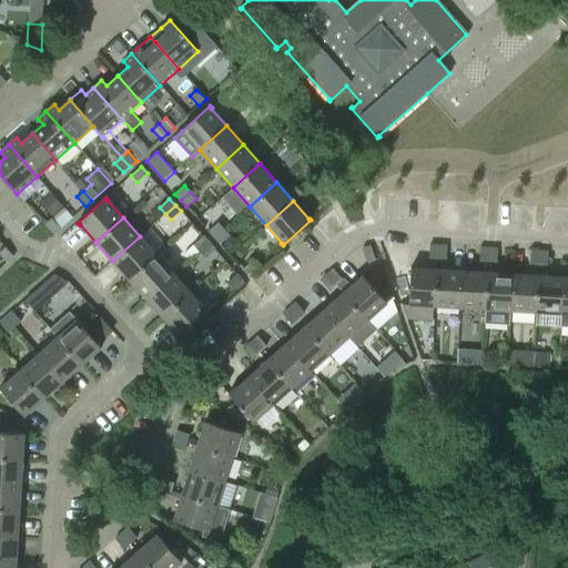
[(53,235),(56,232),(60,229),(51,219),(44,225),(53,235)]
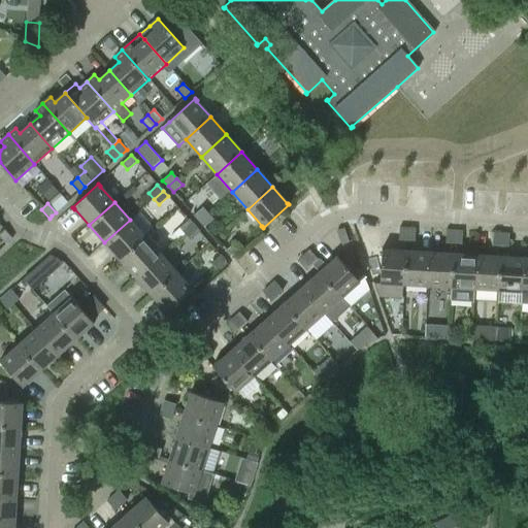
[(199,221),(208,213),(203,207),(194,216),(199,221)]
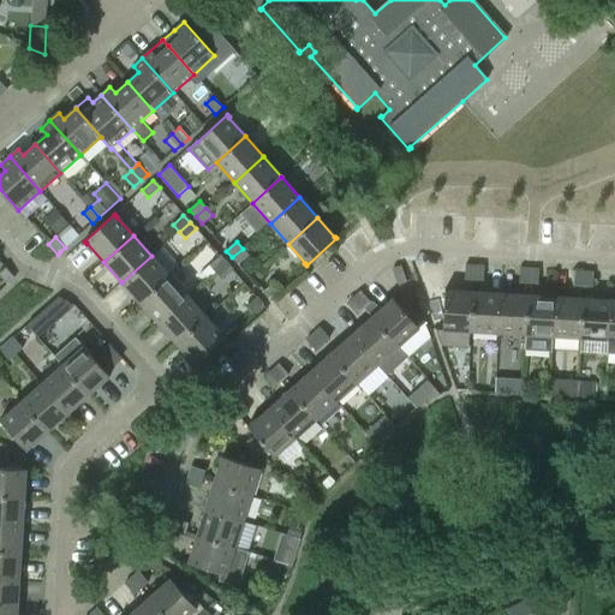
[(243,249),(232,257),(238,266),(249,256),(243,249)]
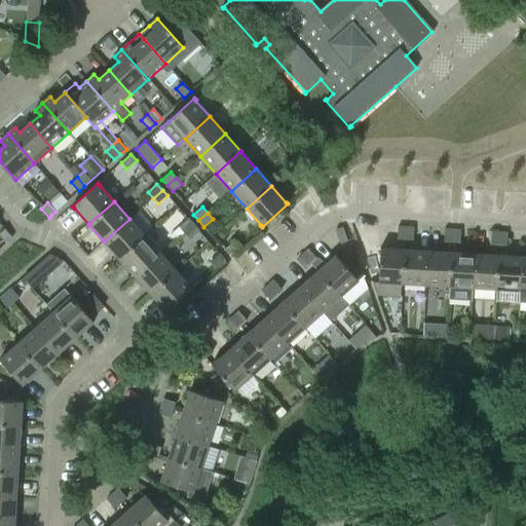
[(104,241),(120,259),(145,236),(129,219),(104,241)]
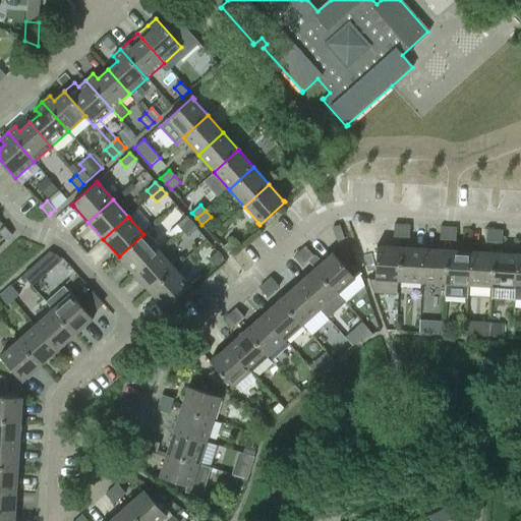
[(182,231),(191,223),(186,217),(177,225),(182,231)]
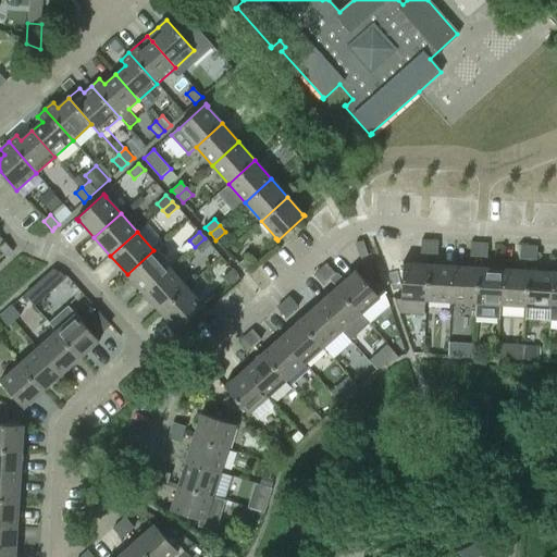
[(205,238),(195,247),(200,254),(210,245),(205,238)]
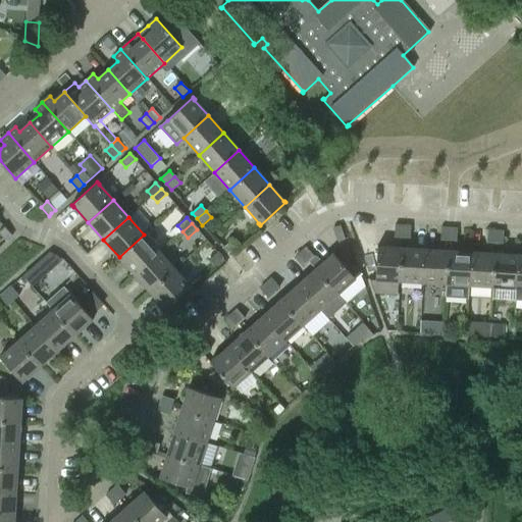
[(403,239),(403,225),(395,225),(394,238),(403,239)]
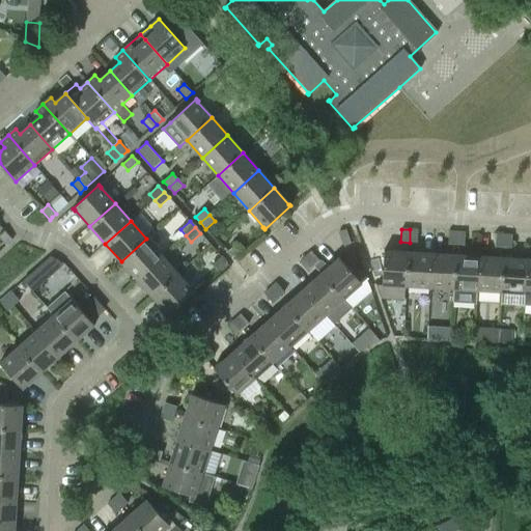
[(410,229),(410,243),(417,243),(418,230),(410,229)]
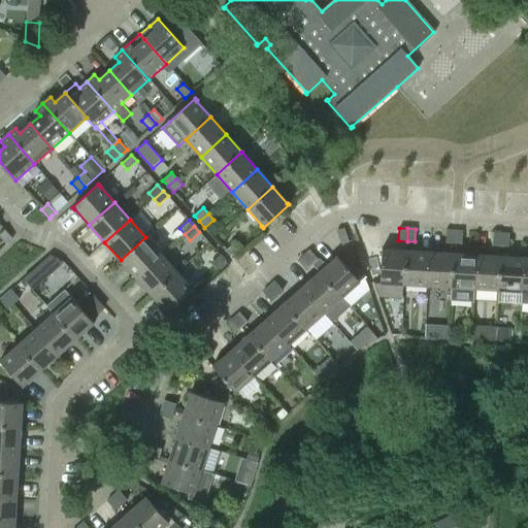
[(0,233),(0,237),(6,244),(12,239),(4,230),(0,233)]
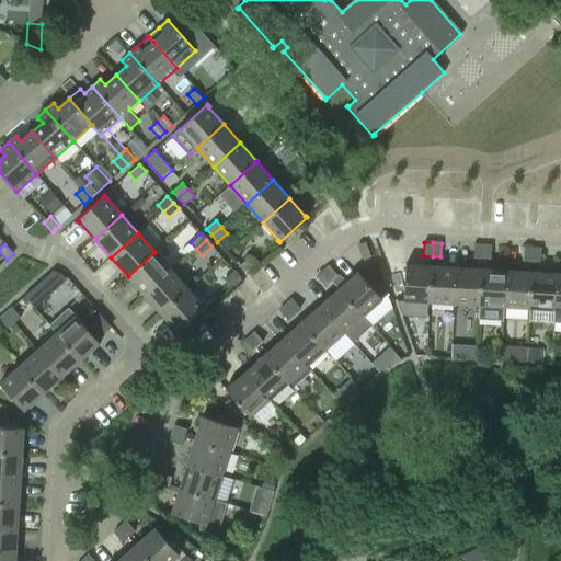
[(482,259),(483,245),(474,244),(473,259),(482,259)]
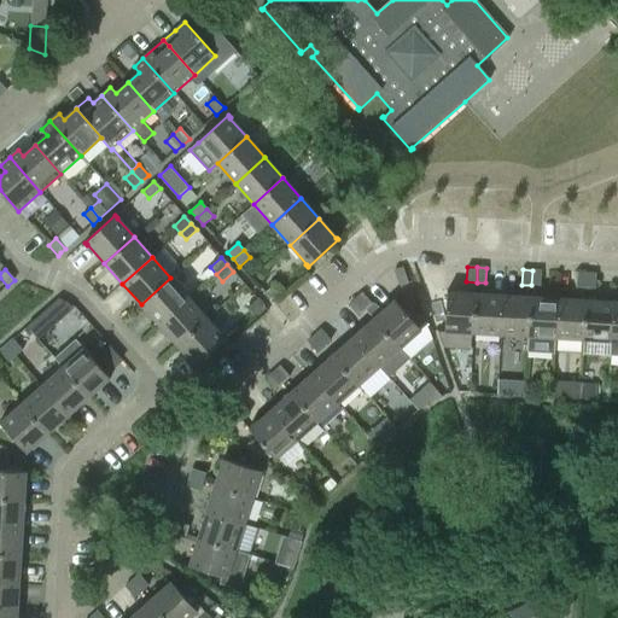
[(532,270),(531,285),(541,286),(542,270),(532,270)]
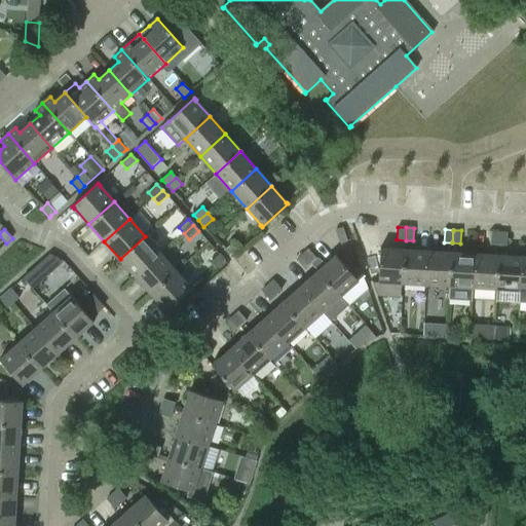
[(499,246),(499,232),(491,232),(490,245),(499,246)]
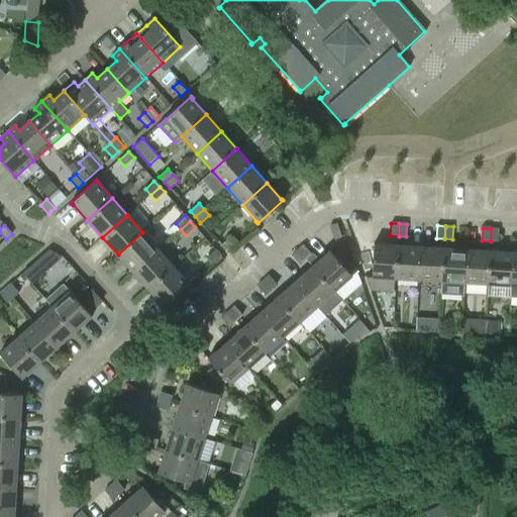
[(491,228),(491,241),(499,241),(499,229),(491,228)]
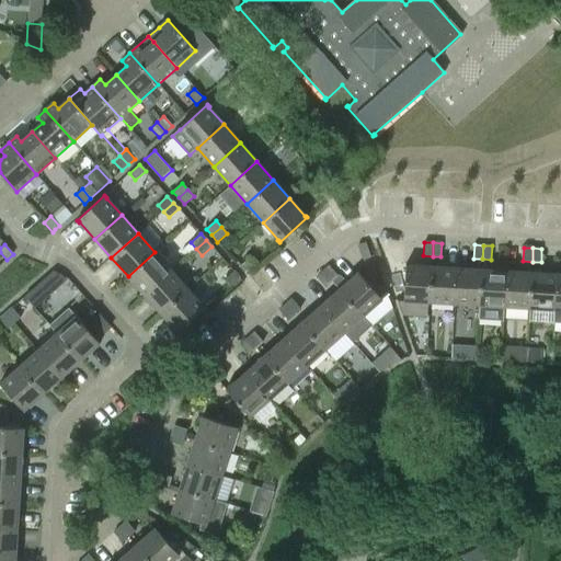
[(128,276),(145,295),(171,271),(155,252),(128,276)]
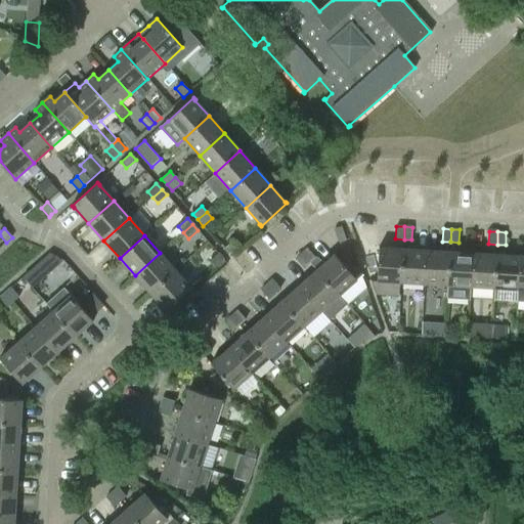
[(223,249),(229,255),(237,247),(232,241),(223,249)]
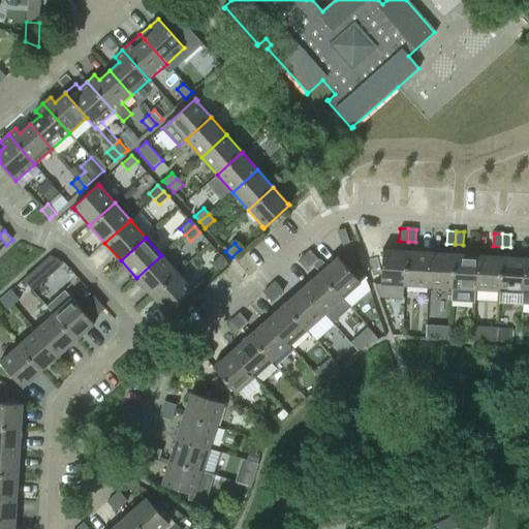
[(383,284),(405,285),(407,251),(385,250),(385,249),(382,249),(380,284),(383,284)]
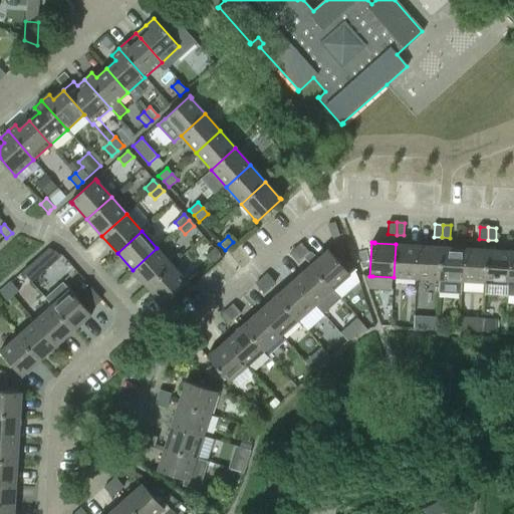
[(326,251),(319,258),(311,251),(309,253),(301,244),(295,249),(303,258),(304,257),(311,265),(310,266),(331,290),(347,276),(348,277),(350,275),(327,249),(325,251),(326,251)]
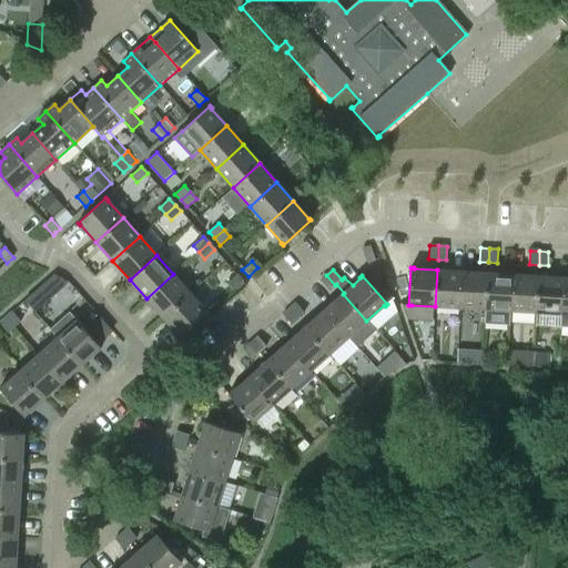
[(463,271),(437,270),(435,306),(460,307),(463,271)]
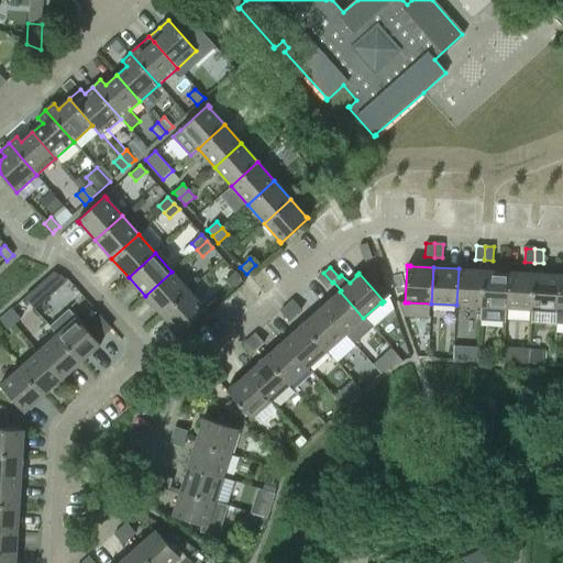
[(456,305),(482,307),(484,271),(459,268),(456,305)]
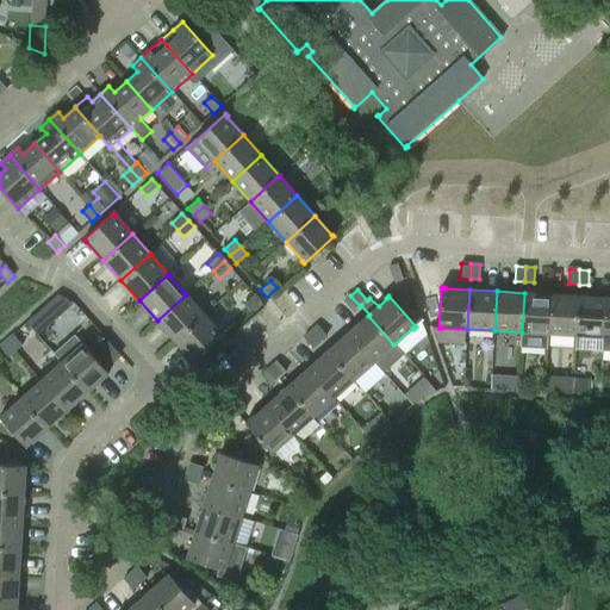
[(522,332),(523,332),(522,348),(548,349),(549,334),(548,334),(551,294),(524,293),(522,332)]
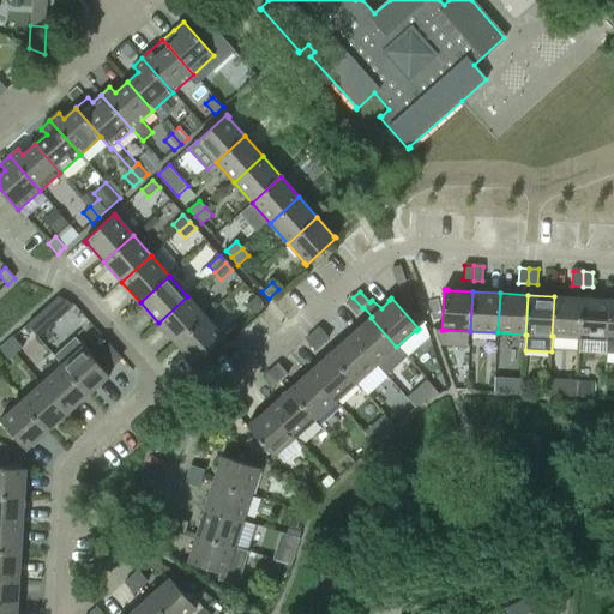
[(158,323),(176,343),(205,318),(187,296),(158,323)]
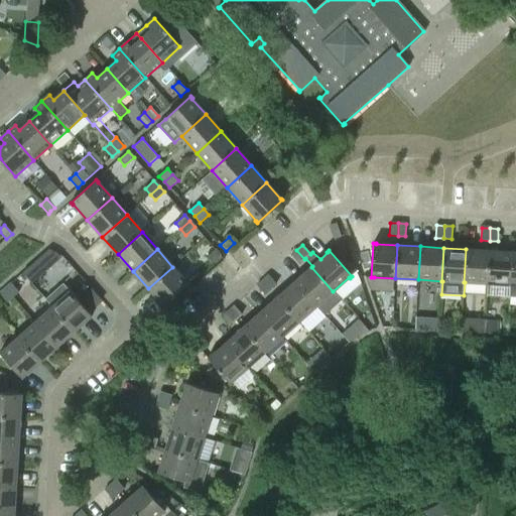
[(221,255),(215,249),(206,258),(212,264),(221,255)]
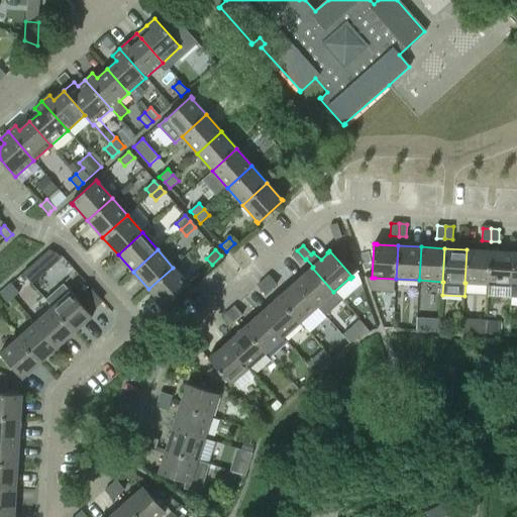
[(464,283),(466,283),(488,284),(490,250),(467,249),(464,283)]
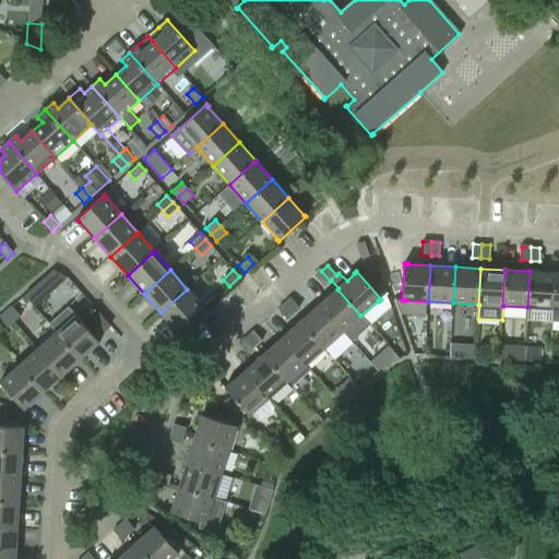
[(330,281),(321,271),(314,276),(323,286),(330,281)]
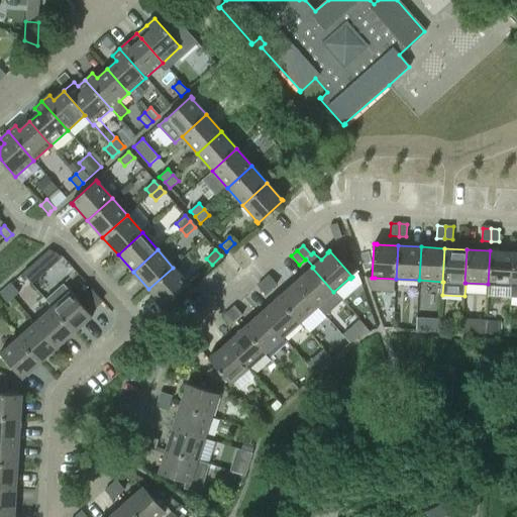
[(488,284),(511,286),(513,252),(490,250),(488,284)]
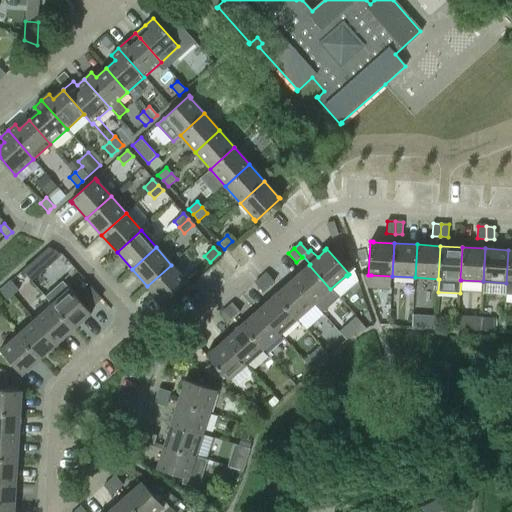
[(22,271),(30,280),(39,272),(31,263),(22,271)]
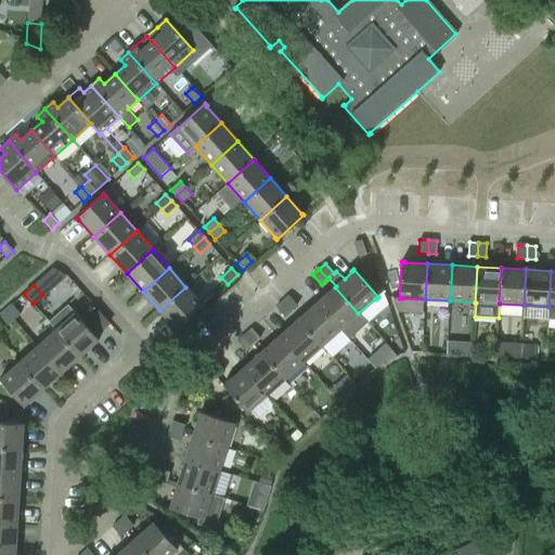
[(201,304),(185,287),(159,310),(175,327),(173,327),(176,330),(204,305),(202,302),(201,304)]
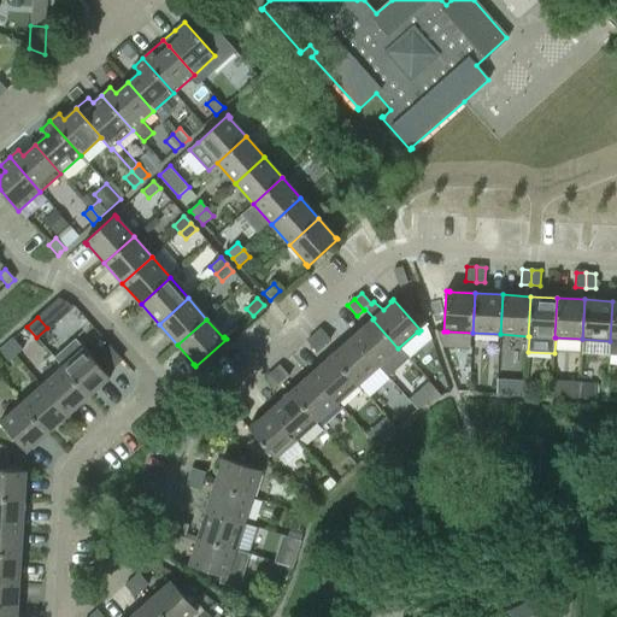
[(377,366),(398,348),(372,319),(352,338),(377,366)]
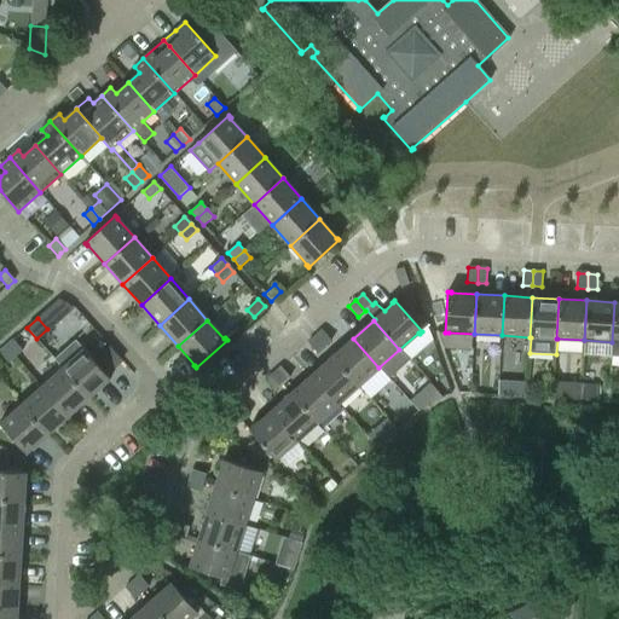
[(314,336),(324,347),(331,341),(322,330),(314,336)]
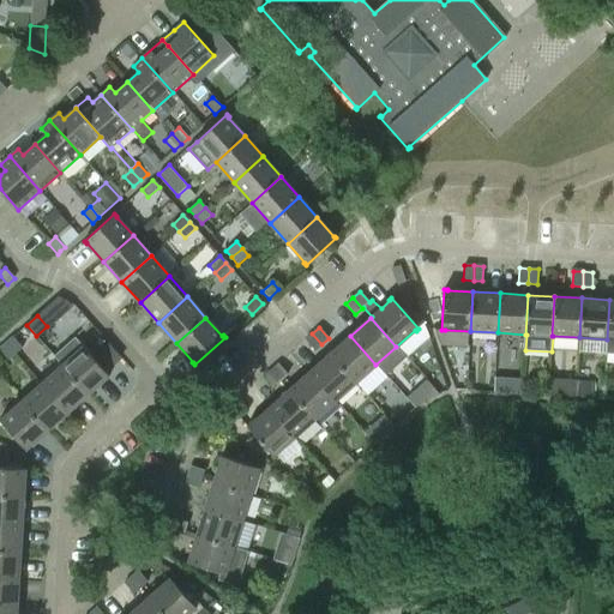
[(321,344),(312,333),(306,339),(314,350),(321,344)]
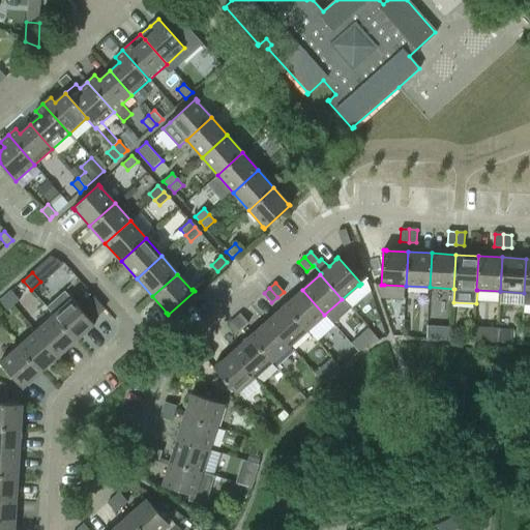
[(306,330),(324,315),(302,290),(285,305),(306,330)]
